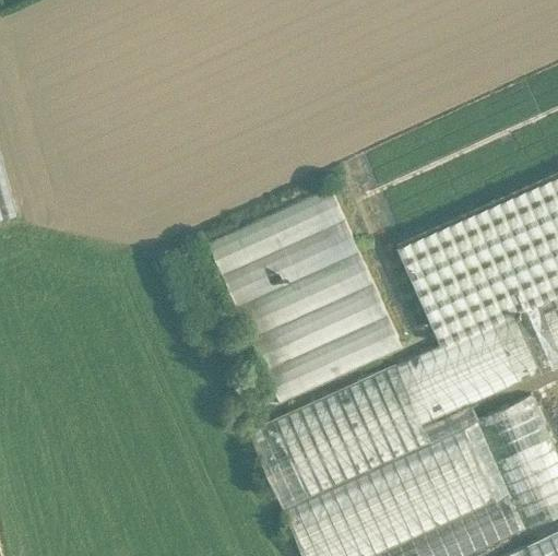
[(0,155),(0,222),(18,217),(0,155)]
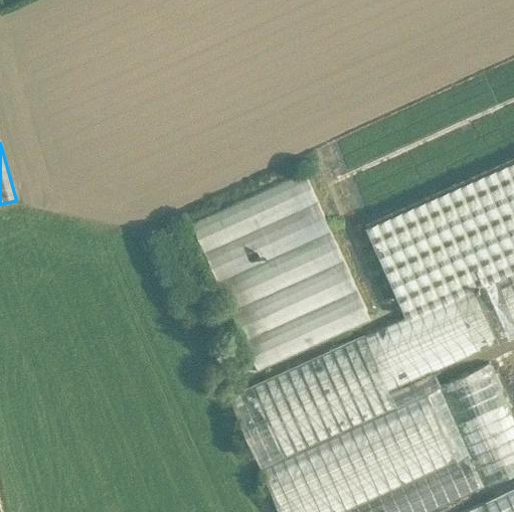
[(513,161),(366,228),(406,319),(476,288),(478,287),(487,282),(488,282),(513,269),(513,161)]
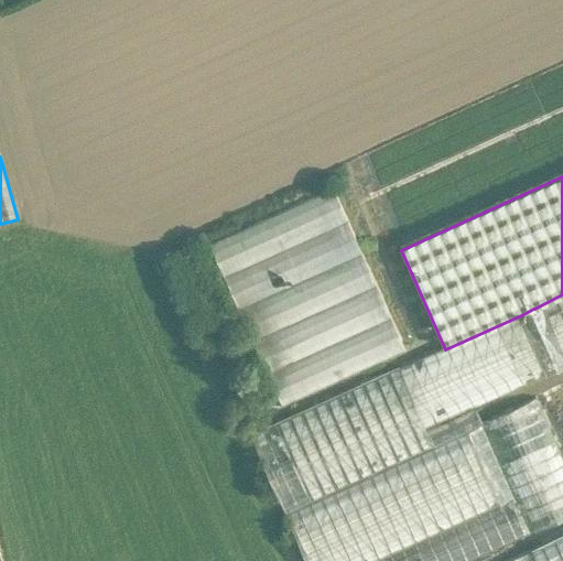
[(209,246),(283,407),(407,351),(333,190),(209,246)]
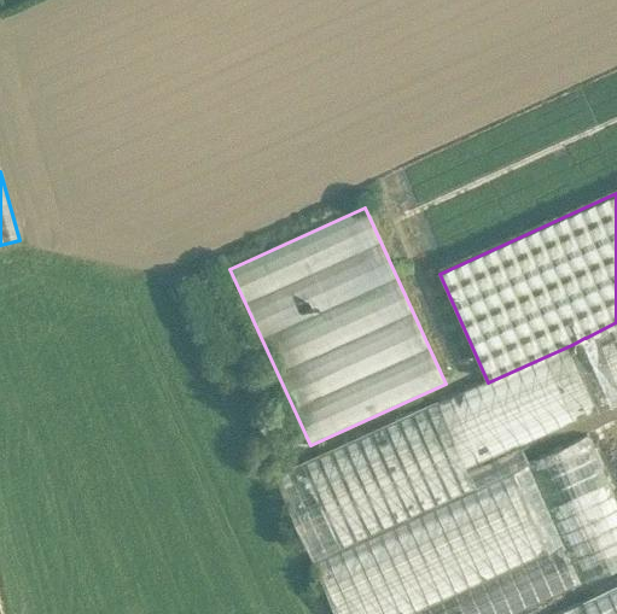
[(488,382),(275,478),(336,613),(419,613),(549,555),(512,473),(528,466),(527,465),(529,463),(522,448),(616,404),(616,322),(586,338),(585,338),(574,344),(571,345),(488,382)]
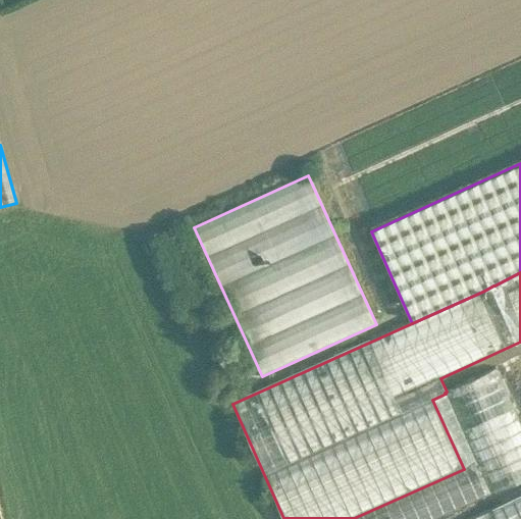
[(520,358),(502,367),(520,411),(520,358)]
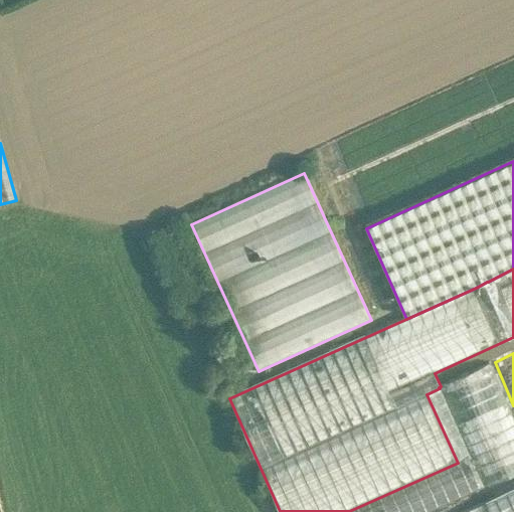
[(441,386),(439,387),(440,388),(484,487),(485,488),(513,474),(513,418),(490,364),(441,386)]
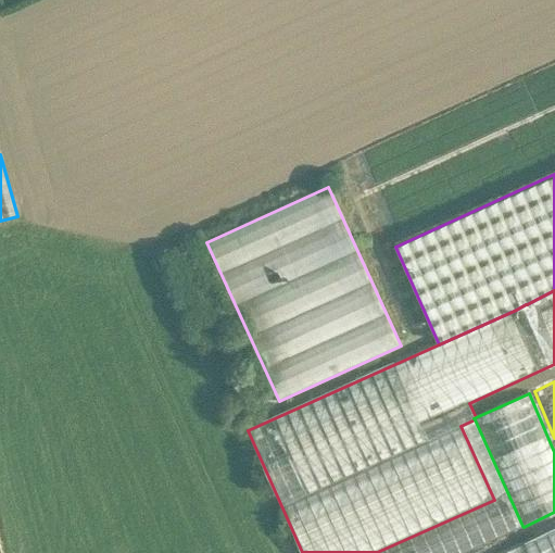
[(494,500),(377,552),(464,552),(522,526),(475,419),(461,426),(494,500)]
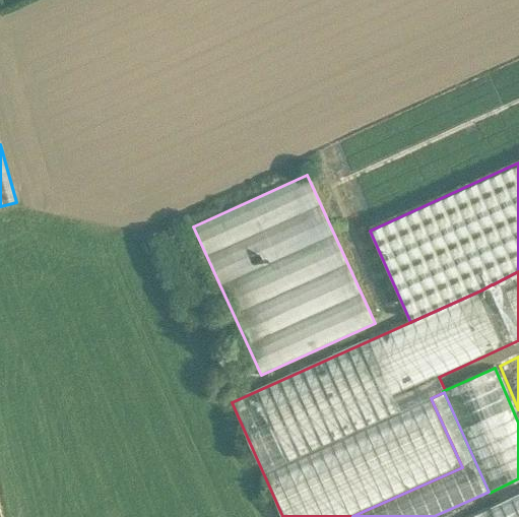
[(518,495),(514,498),(473,516),(518,516),(518,495)]
